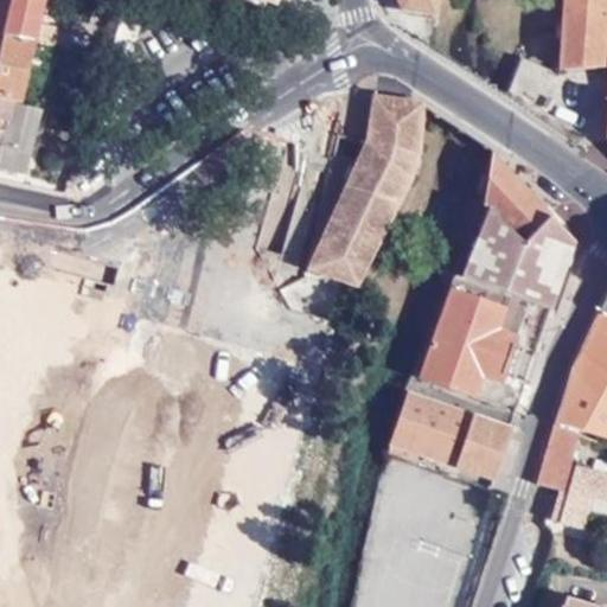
[(7,0),(0,31),(30,38),(38,0),(7,0)]
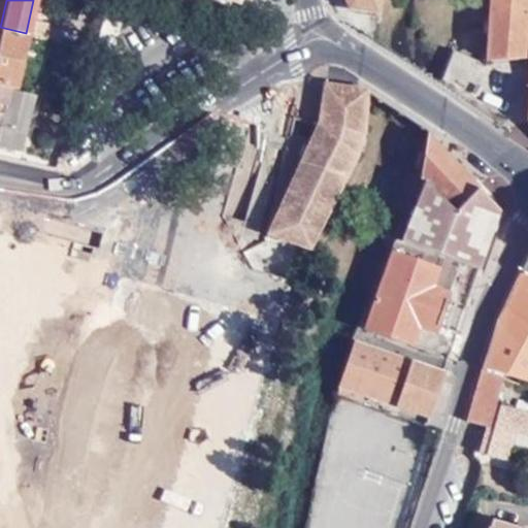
[(349,10),(373,15),(374,0),(342,0),(344,2),(349,10)]
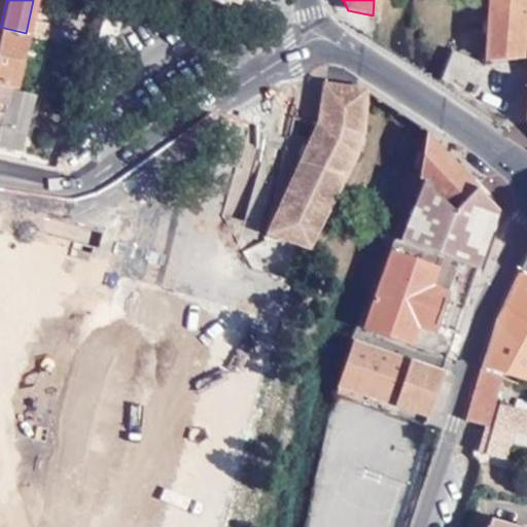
[(484,49),(483,60),(520,57),(524,0),(486,0),(484,48),(484,49)]
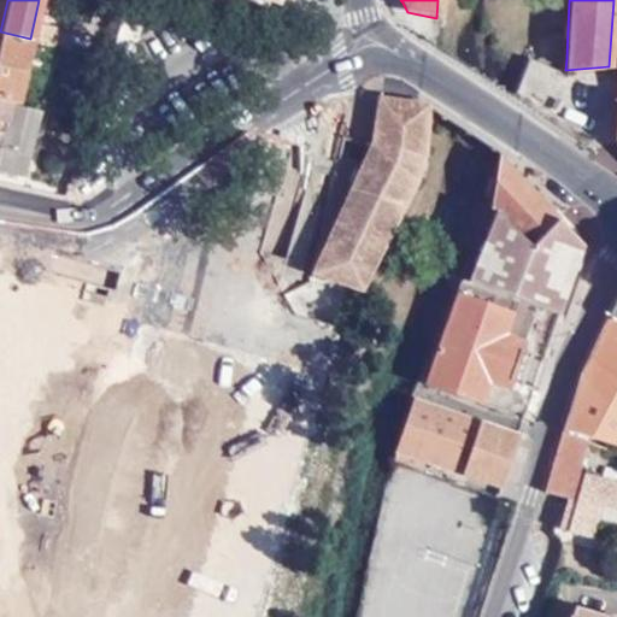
[(0,31),(0,33),(0,98),(15,103),(30,39),(0,31)]
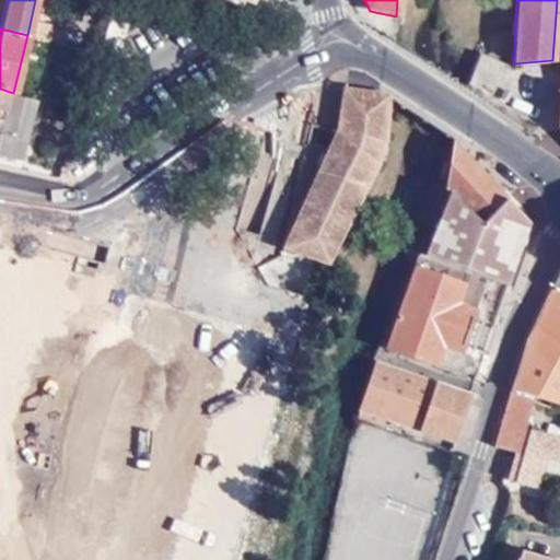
[(282,251),(326,267),(375,170),(382,144),(386,101),(376,94),(342,92),(338,131),(336,131),(283,242),(282,251)]
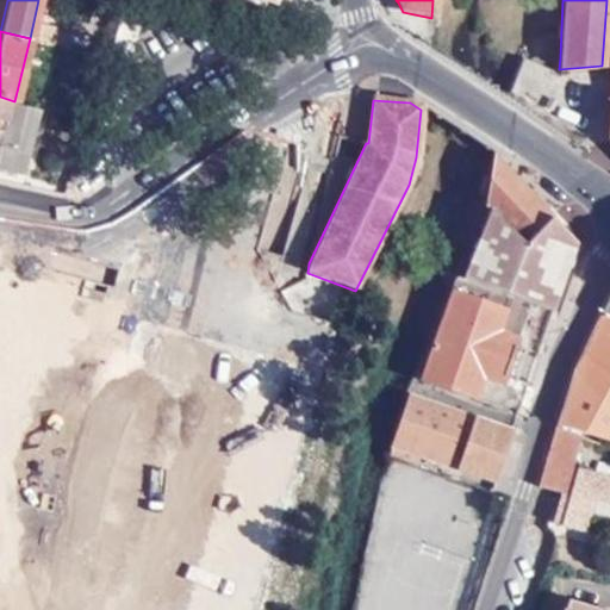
[(0,165),(20,173),(37,109),(35,107),(14,101),(13,107),(0,103),(0,165)]
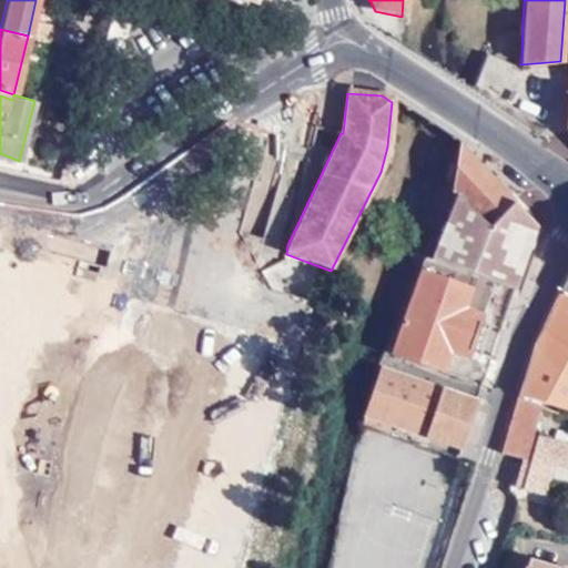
[(510,287),(535,229),(458,149),(449,186),(446,195),(452,200),(430,249),(510,287)]
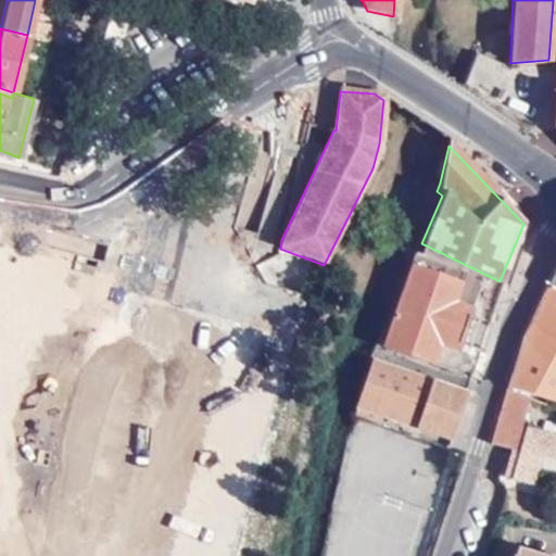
[(452,303),(463,273),(414,256),(381,345),(429,363),(437,343),(454,350),(469,310),(452,303)]
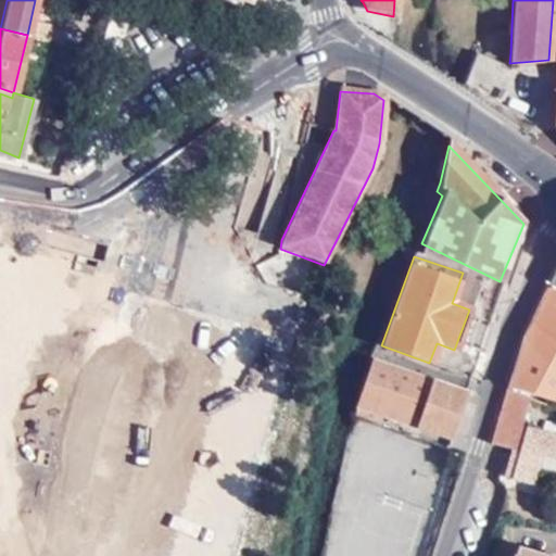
[(555,272),(550,285),(523,336),(508,386),(555,401),(555,272)]
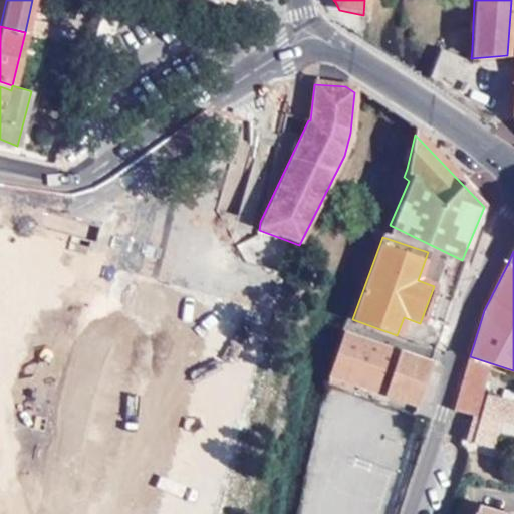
[(416,406),(429,366),(345,338),(331,376),(416,406)]
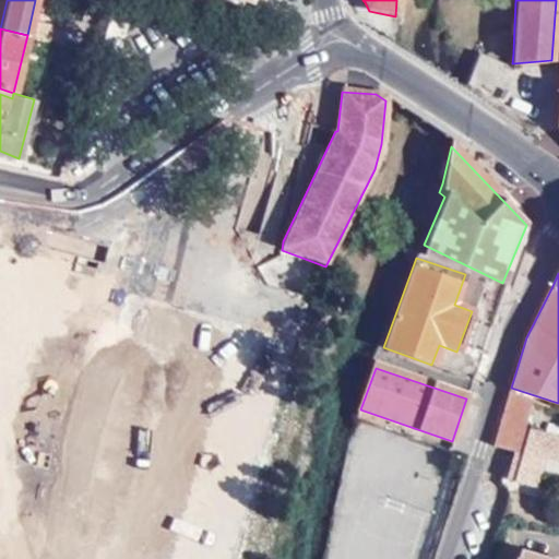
[(530,402),(509,393),(492,448),(513,454),(504,482),(534,490),(543,461),(558,464),(558,441),(521,429),(530,402)]
